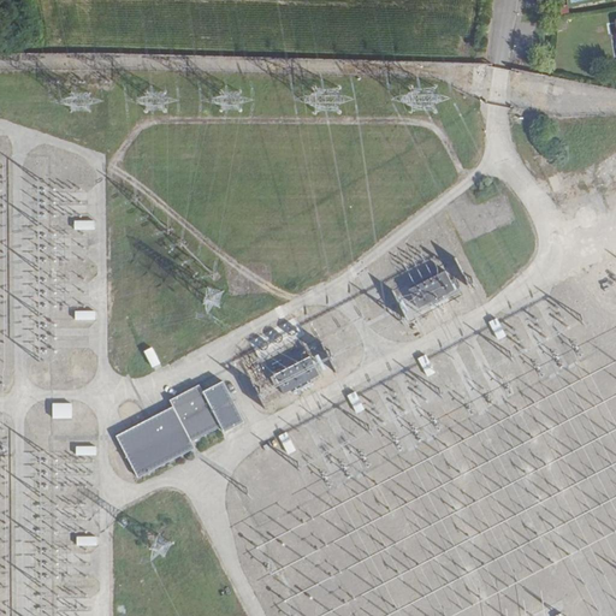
[(567,5),(560,6),(561,17),(569,15),(567,5)]
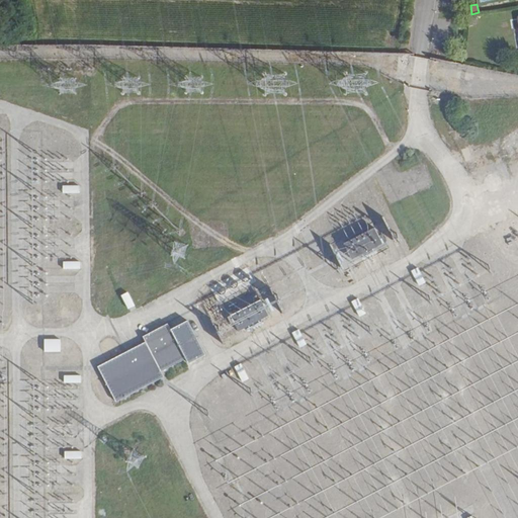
[(476,16),(468,17),(470,25),(477,24),(476,16)]
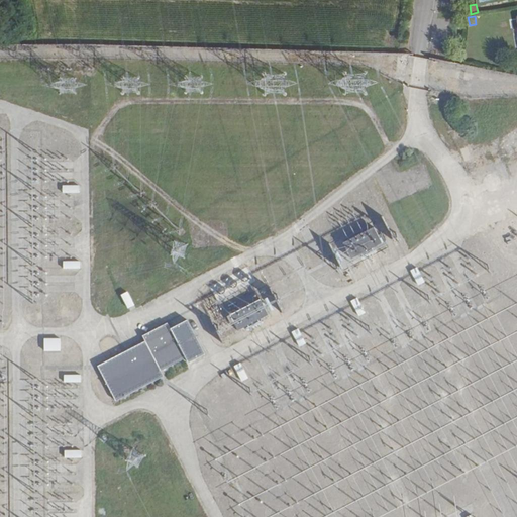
[(499,158),(516,148),(516,131),(492,143),(499,158)]
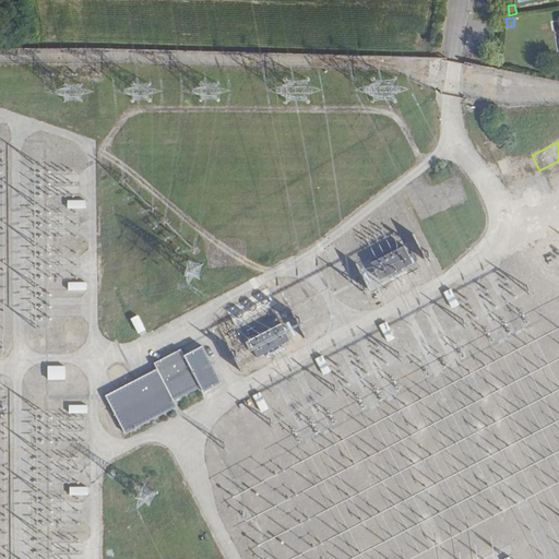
[(536,179),(543,194),(550,191),(544,176),(536,179)]
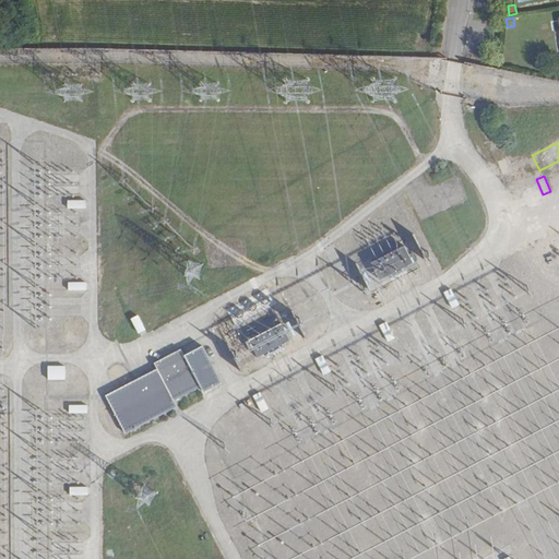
[(406,246),(359,263),(369,288),(416,272),(406,246)]
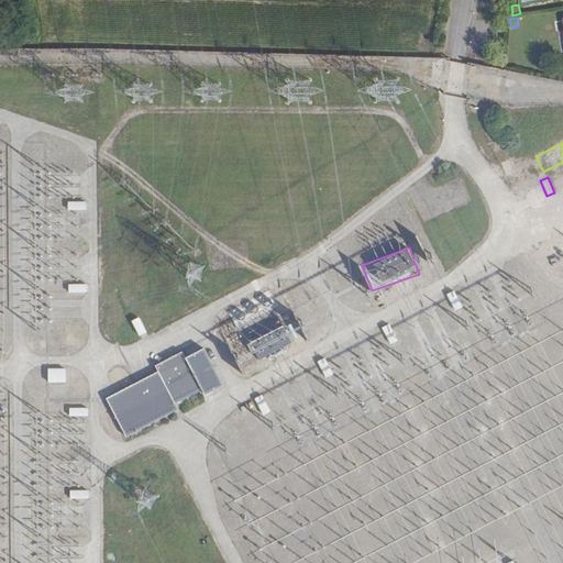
[(455,290),(449,294),(456,310),(464,307),(455,290)]
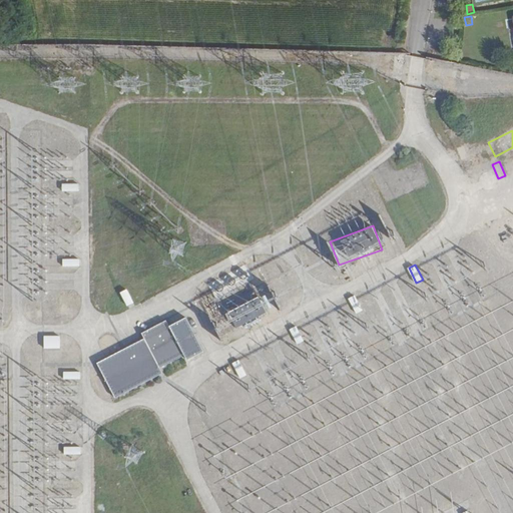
[(127,290),(121,293),(127,305),(133,302),(127,290)]
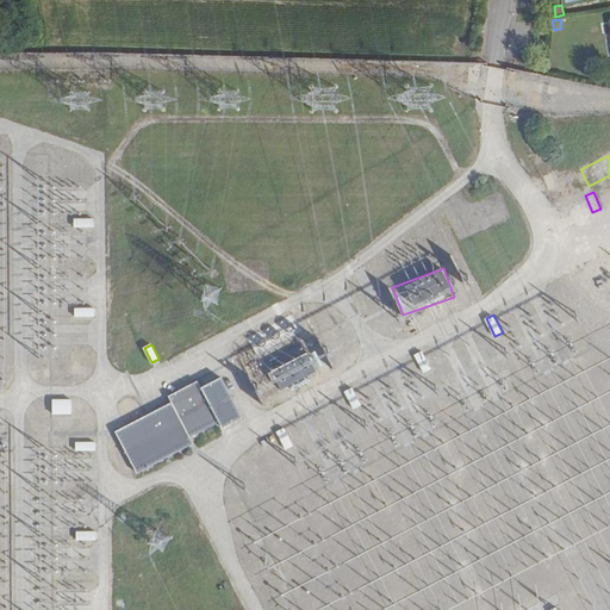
[(269,369),(280,390),(319,369),(309,349),(269,369)]
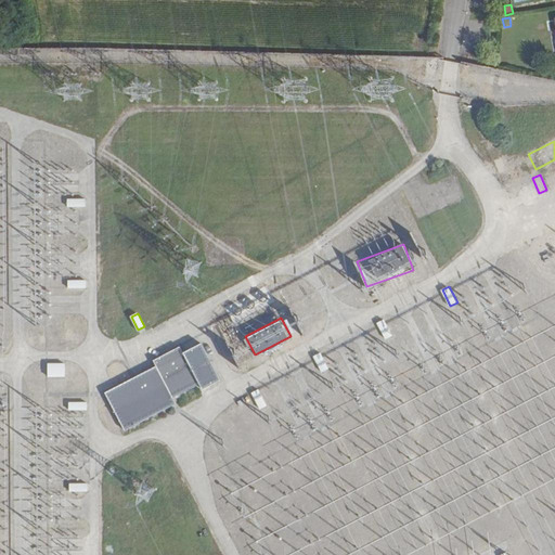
[(385,319),(378,321),(383,337),(389,336),(385,319)]
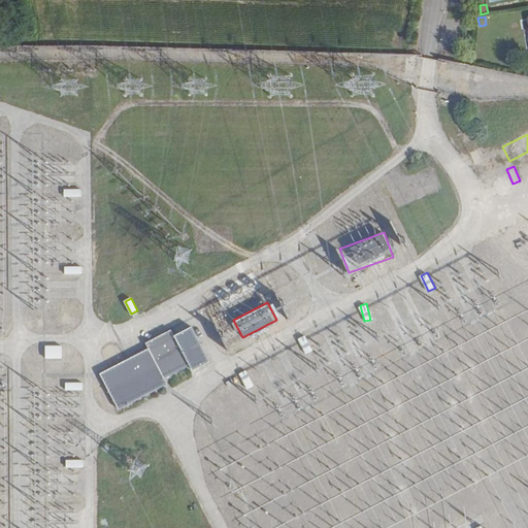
[(149,348),(100,373),(119,408),(163,385),(161,381),(165,378),(190,365),(193,369),(210,360),(192,325),(174,335),(171,329),(146,342),(149,348)]
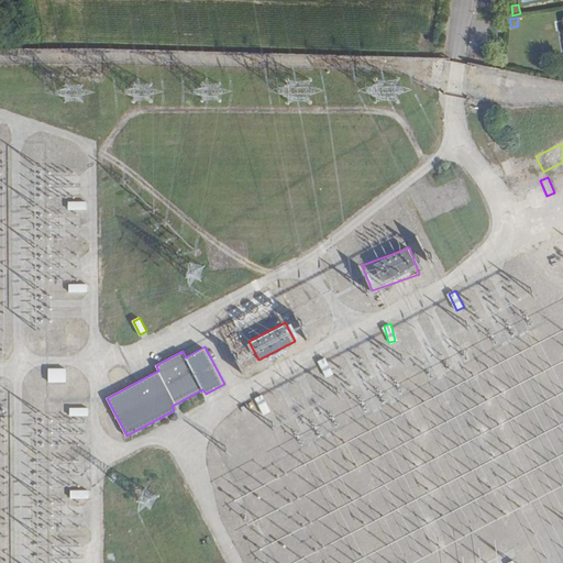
[(324,357),(319,361),(327,377),(333,374),(324,357)]
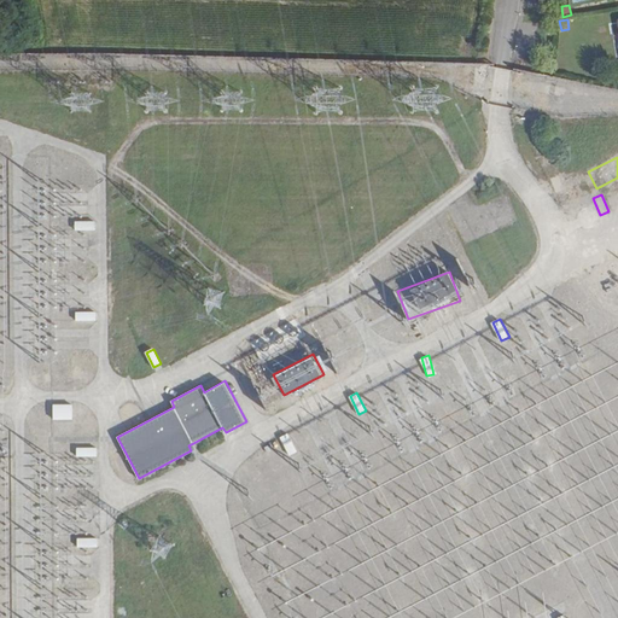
[(71,406),(53,406),(53,419),(71,419),(71,406)]
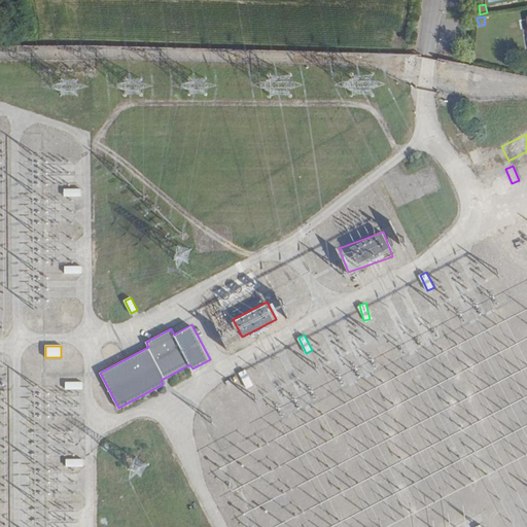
[(245,369),(238,372),(246,389),(253,386),(245,369)]
